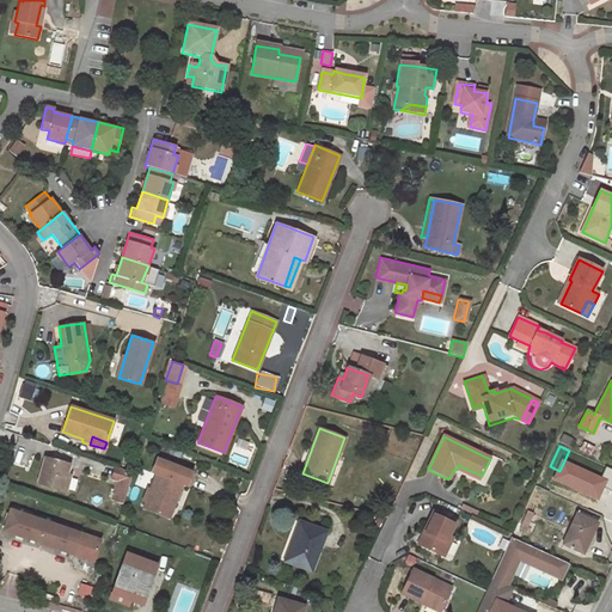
[(67,464),(44,458),(40,482),(62,489),(65,475),(67,464)]
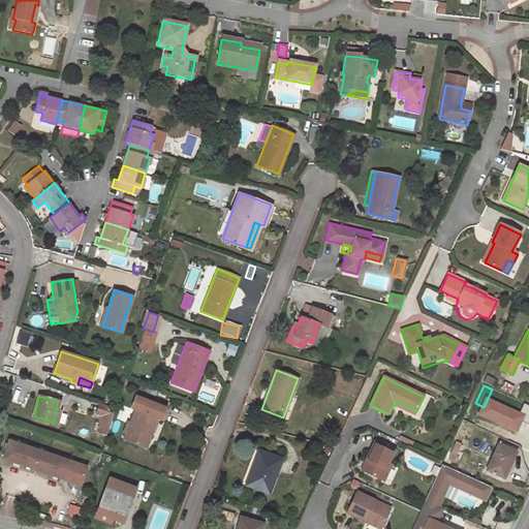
[(128,425),(125,432),(123,438),(146,446),(150,434),(146,433),(152,416),(157,418),(160,419),(165,407),(135,396),(131,408),(136,410),(141,411),(135,428),(130,426),(128,425)]
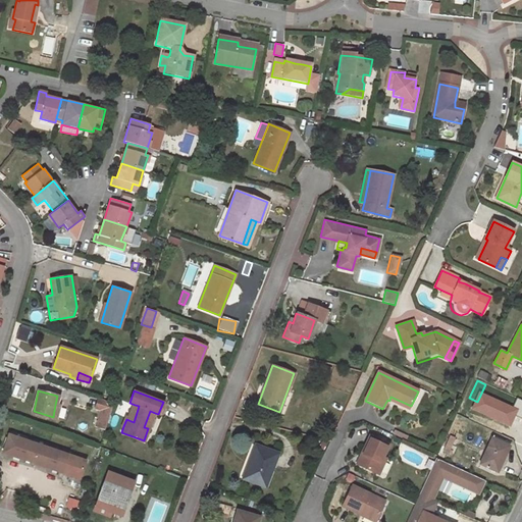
[(112,402),(98,397),(95,407),(99,409),(94,425),(104,428),(112,402)]
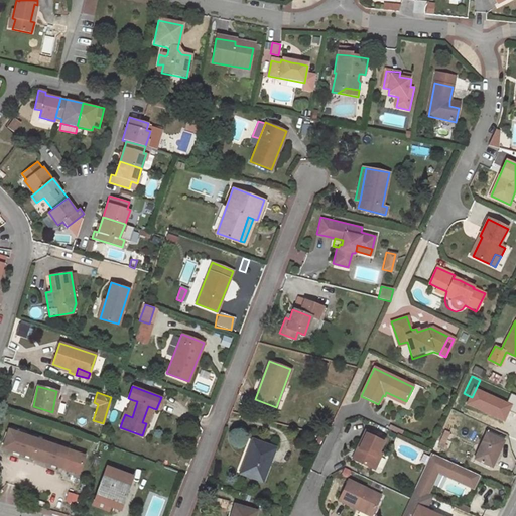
[(404,405),(406,401),(386,392),(385,396),(404,405)]
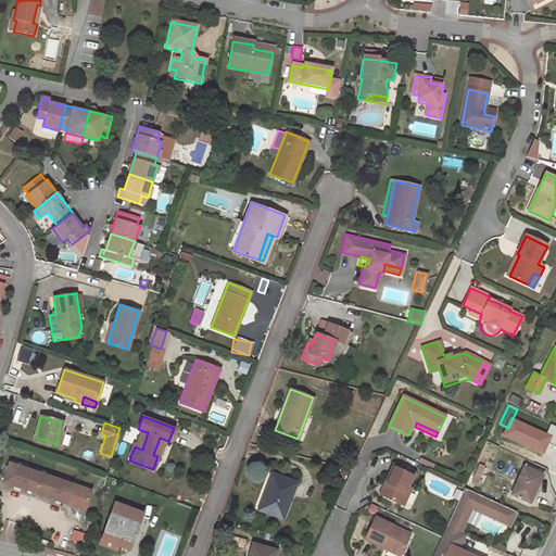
[(134,427),(126,425),(124,434),(130,437),(134,427)]
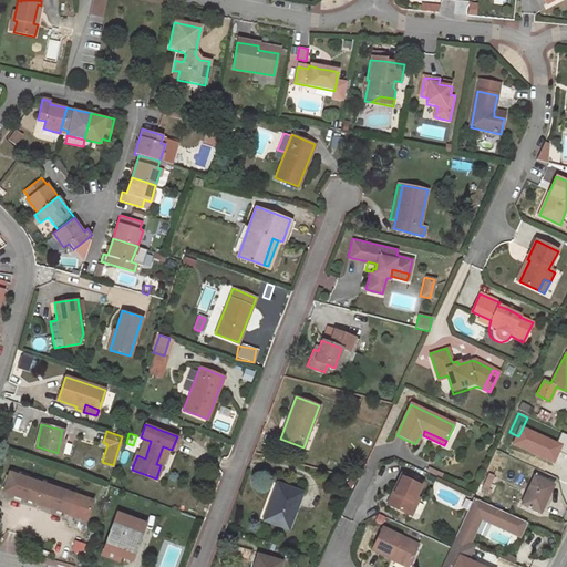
[(146,440),(140,456),(145,459),(151,441),(146,440)]
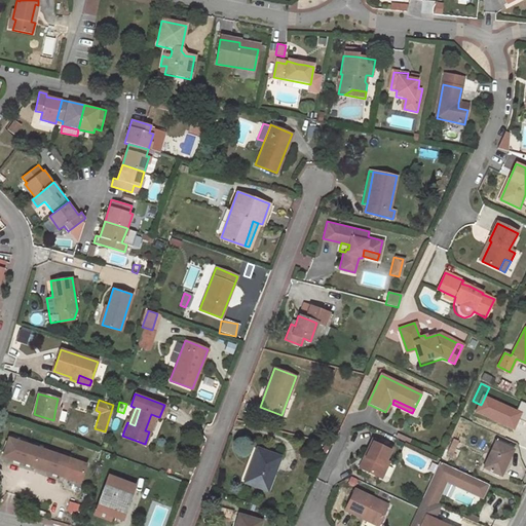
[(149,431),(156,416),(151,414),(145,430),(149,431)]
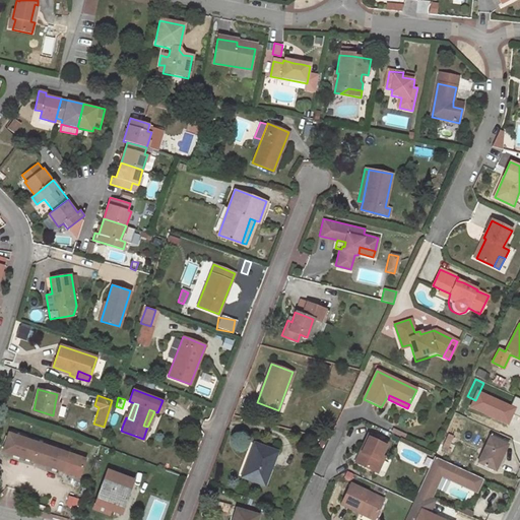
[(509,423),(499,417),(477,462),(495,471),(508,444),(500,441),(509,423)]
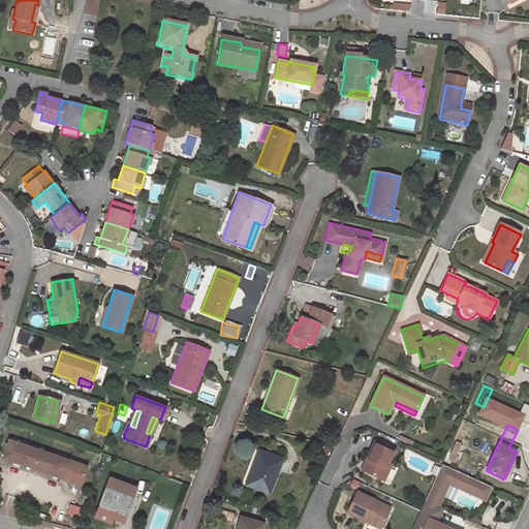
[(125,432),(109,426),(105,435),(122,441),(123,438),(125,432)]
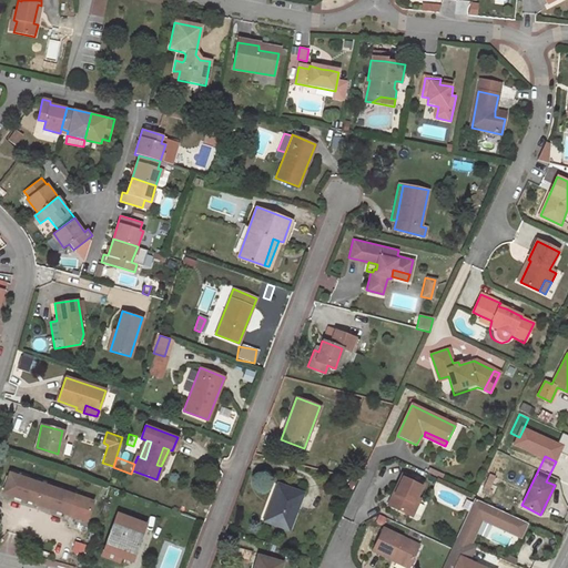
[(73,495),(9,473),(7,476),(4,475),(1,489),(2,489),(2,493),(67,514),(73,495)]
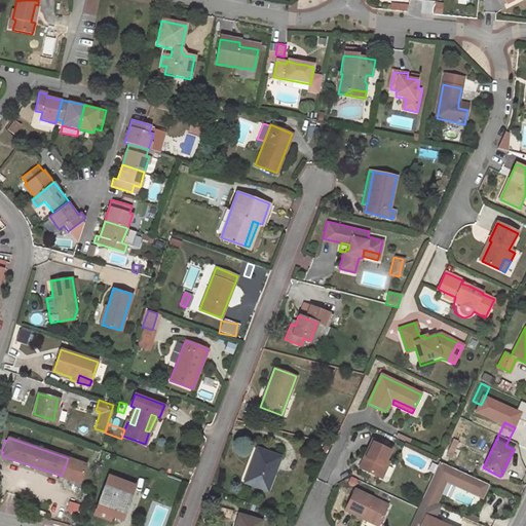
[(459,442),(453,439),(446,454),(454,457),(456,454),(454,453),(459,442)]
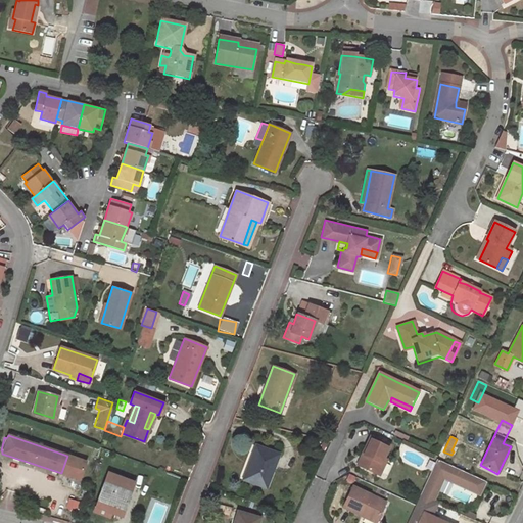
[(388,446),(369,437),(354,466),(375,475),(376,472),(381,461),(388,446)]
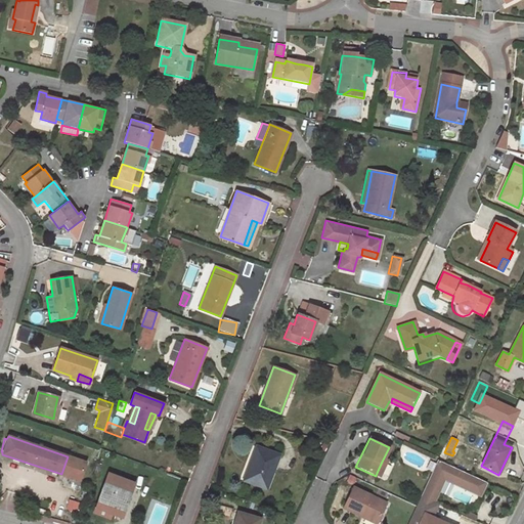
[(278,454),(256,446),(250,463),(252,464),(246,481),(266,488),(278,454)]
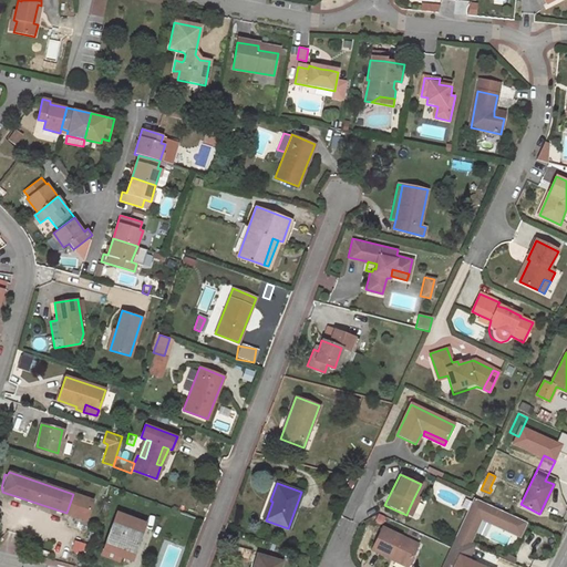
[(73,494),(66,513),(85,519),(92,500),(73,494)]
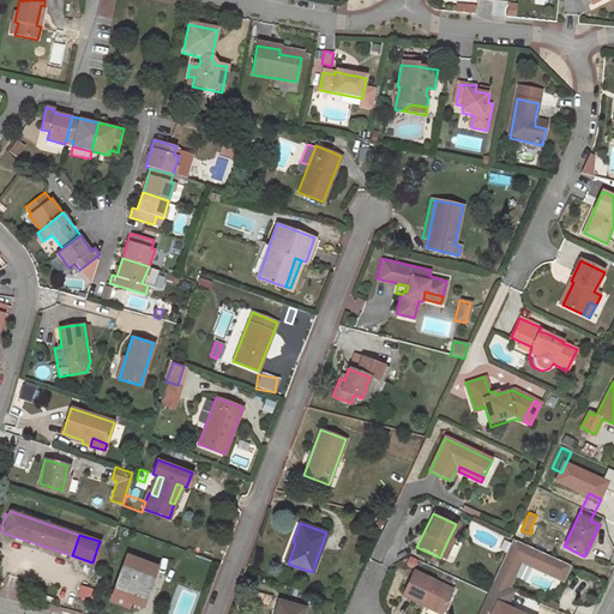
[(453,543),(447,541),(441,554),(447,557),(453,543)]
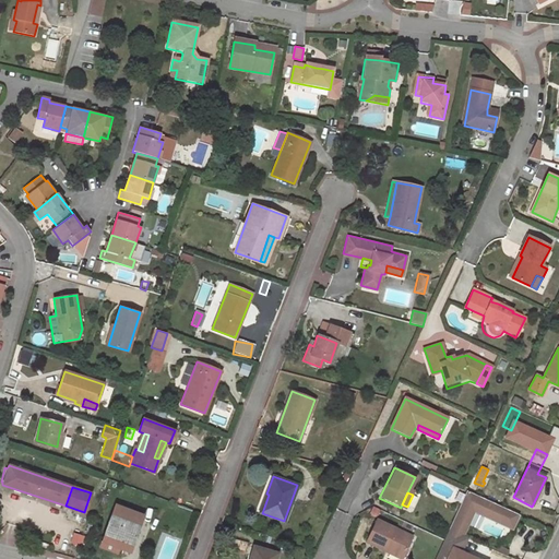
[(475,503),(463,498),(460,507),(472,512),(475,503)]
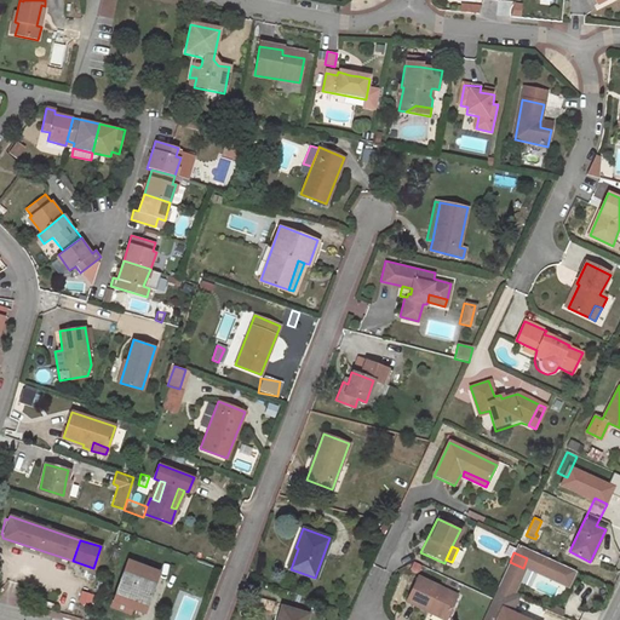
[(143,567),(127,561),(113,600),(131,607),(133,601),(145,606),(154,583),(151,581),(139,578),(143,567)]
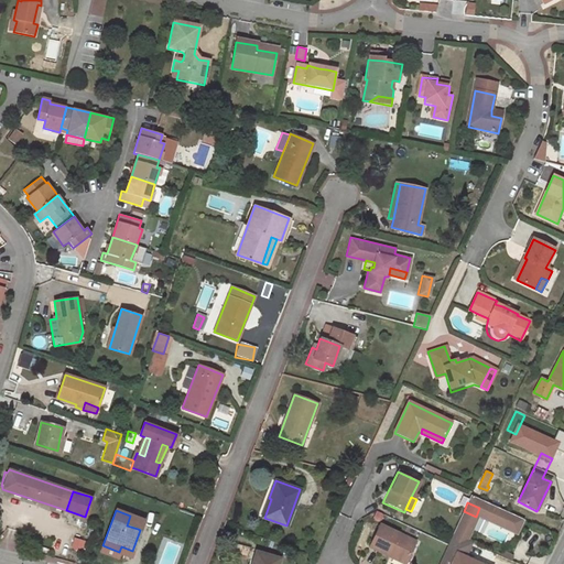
[(66,516),(65,524),(79,527),(80,518),(66,516)]
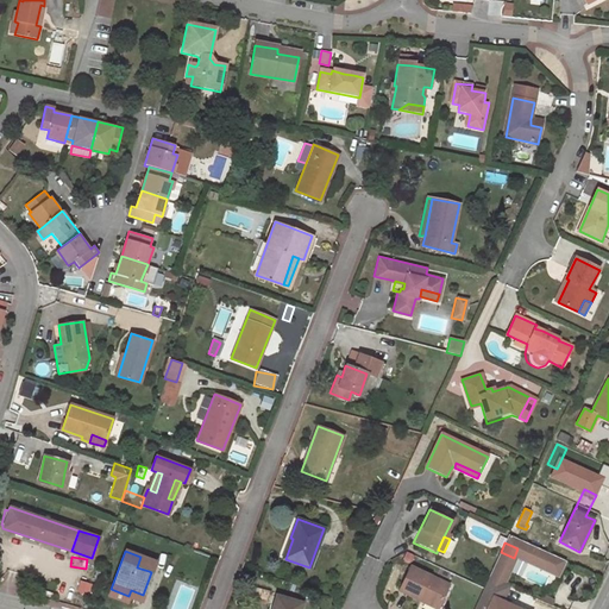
[(152,562),(140,557),(137,567),(149,571),(152,562)]
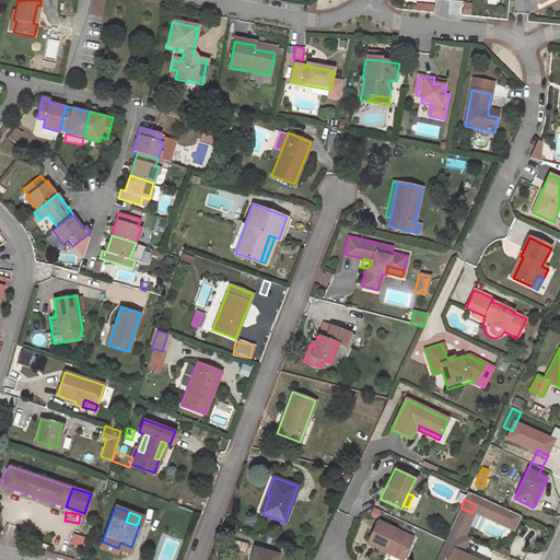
[(366,544),(385,553),(386,550),(404,558),(412,538),(376,522),(366,544)]
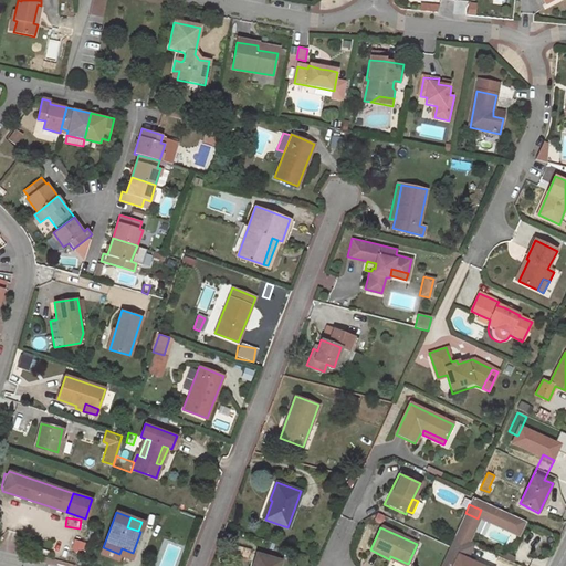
[(513,536),(494,527),(490,537),(509,546),(513,536)]
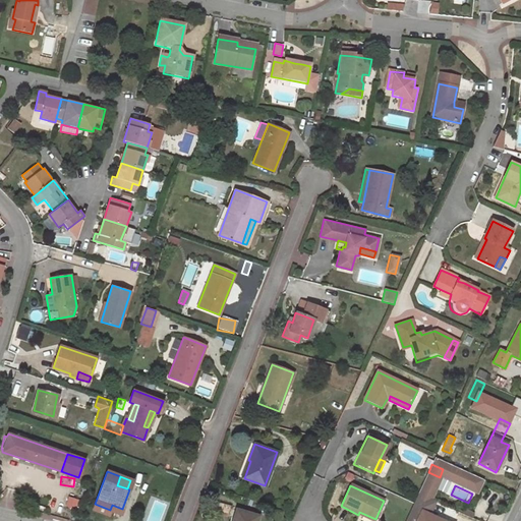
[(435,502),(417,494),(413,505),(405,520),(443,520),(428,515),(435,502)]
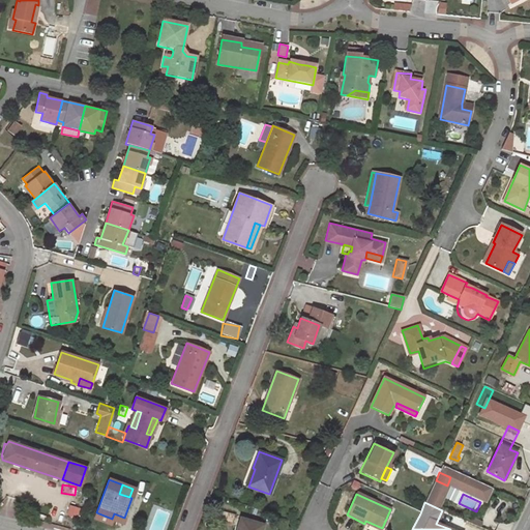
[(76,517),(78,508),(68,506),(66,514),(76,517)]
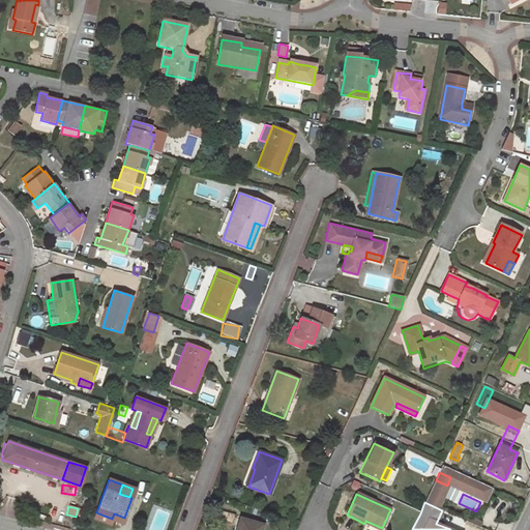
[(112,519),(96,512),(95,517),(111,523),(112,519)]
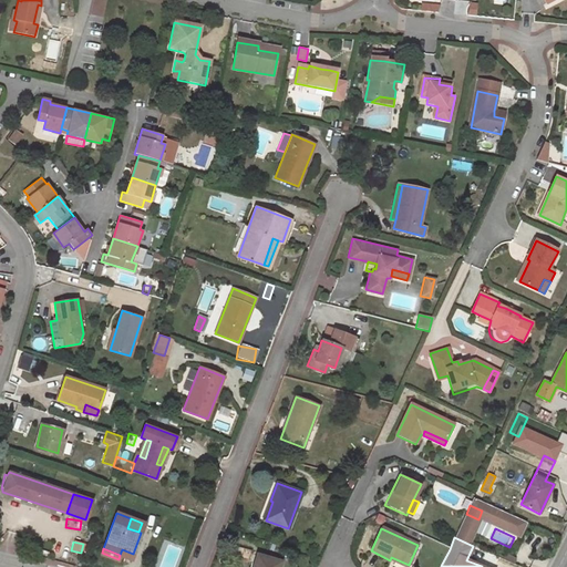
[(132,559),(133,554),(122,549),(120,555),(132,559)]
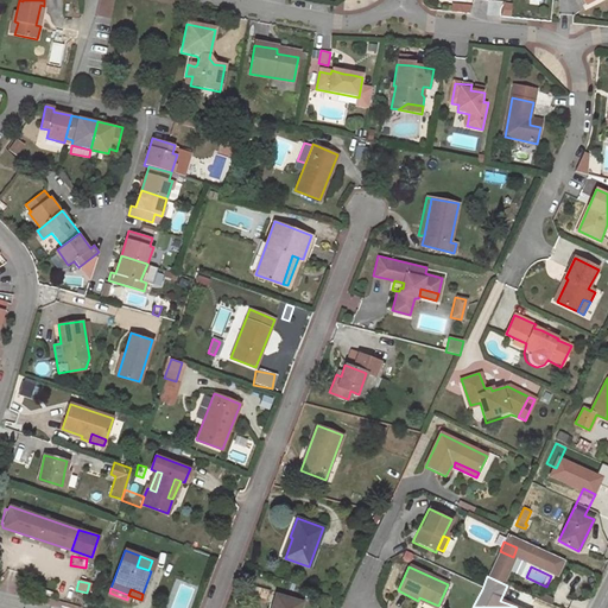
[(299,607),(302,602),(277,595),(271,607),(299,607)]
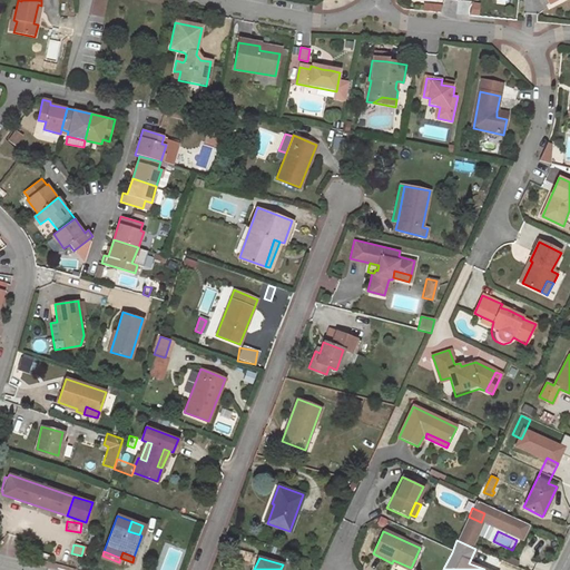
[(406,569),(409,569),(411,568),(393,560),(392,563),(406,569)]
